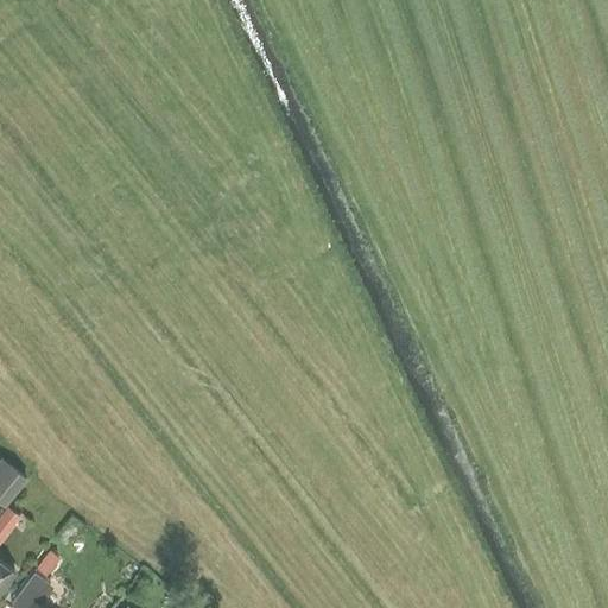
[(0,460),(0,499),(6,504),(26,477),(2,457),(0,460)]
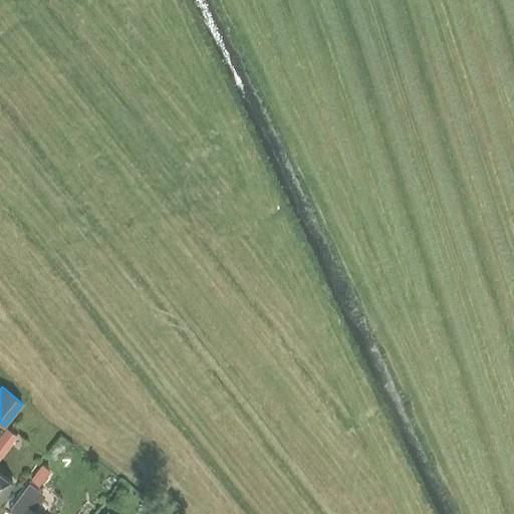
[(0,457),(15,436),(5,429),(0,435),(0,457)]
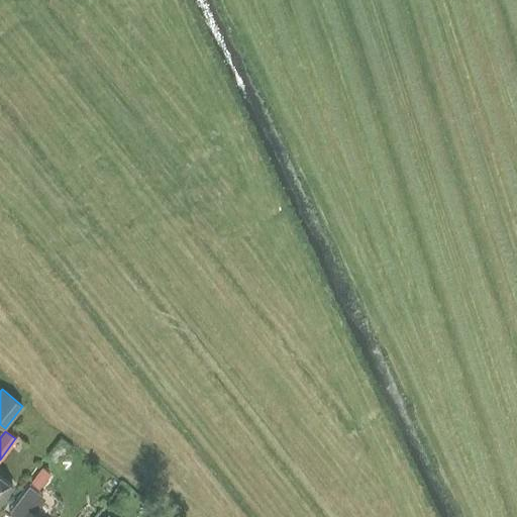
[(44,490),(55,476),(42,467),(32,481),(44,490)]
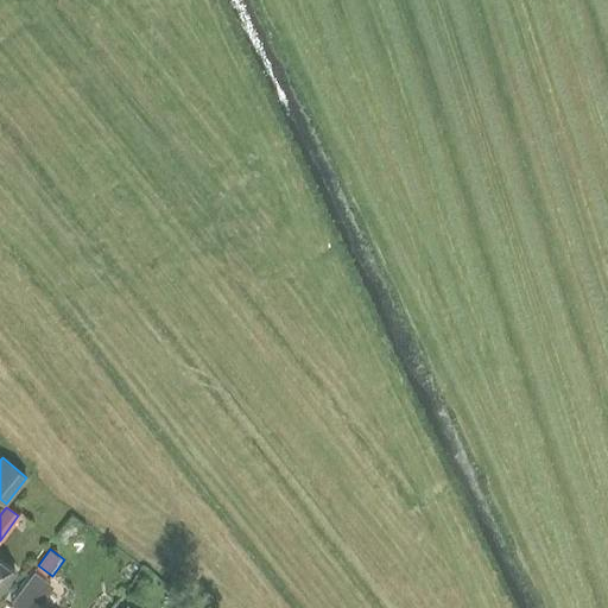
[(0,590),(14,571),(0,559),(0,590)]
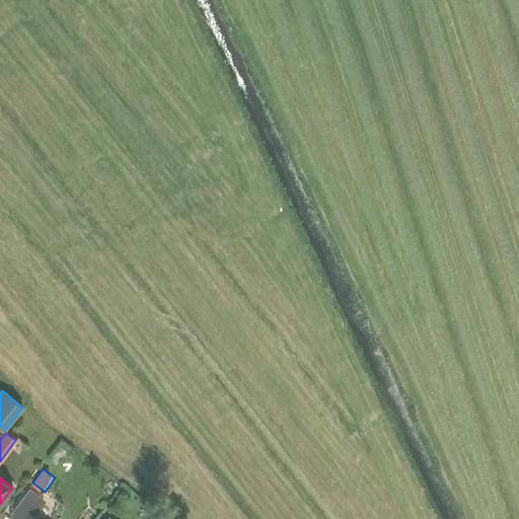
[(38,518),(33,516),(46,500),(28,488),(10,513),(10,518),(38,518)]
